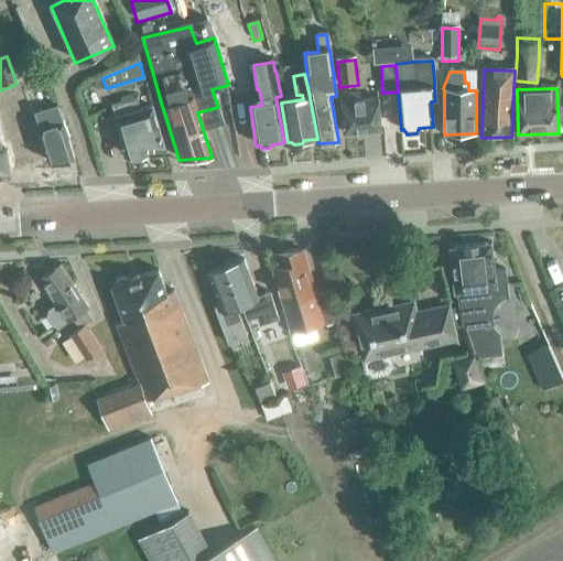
[(343,136),(380,132),(378,100),(359,101),(359,95),(340,96),(343,136)]
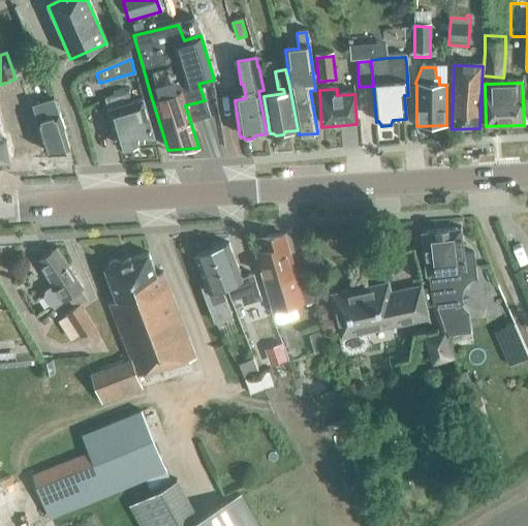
[(153,140),(153,138),(143,101),(131,104),(128,93),(104,100),(107,111),(106,112),(117,147),(117,148),(137,146),(137,145),(136,141),(153,140)]
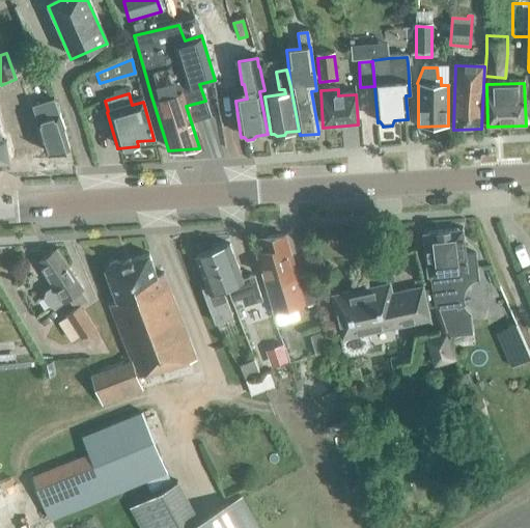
[(23,95),(0,108),(0,115),(19,163),(48,160),(48,159),(46,155),(45,153),(39,138),(23,95)]
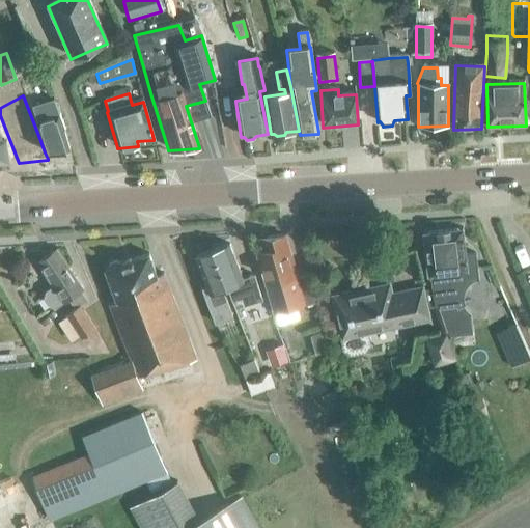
[(39,104),(31,107),(47,149),(45,153),(46,155),(55,155),(58,157),(63,156),(65,155),(70,153),(63,132),(64,131),(59,116),(53,99),(39,104)]
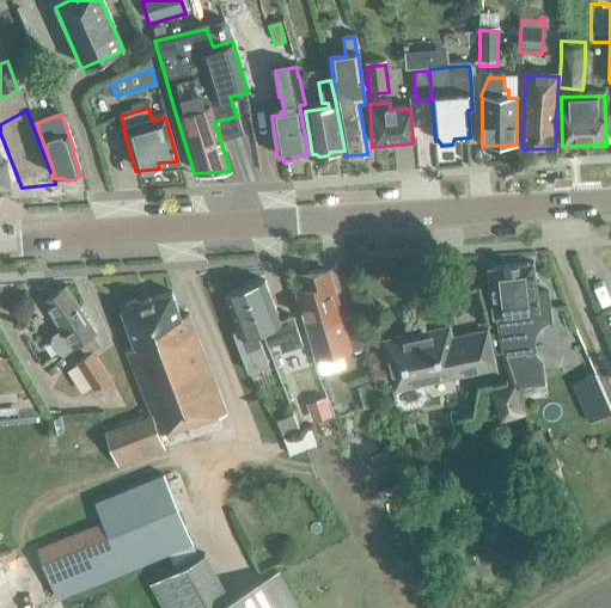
[(0,190),(10,190),(6,166),(1,166),(0,160),(0,190)]
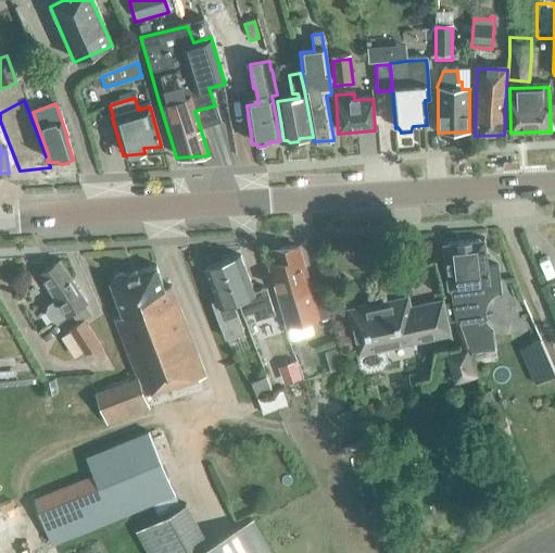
[(483,241),(442,247),(448,291),(451,291),(453,323),(455,324),(455,325),(453,326),(461,352),(468,350),(488,348),(486,336),(478,329),(476,324),(480,322),(479,315),(479,309),(482,302),(489,294),(497,291),(495,268),(487,269),(483,241)]
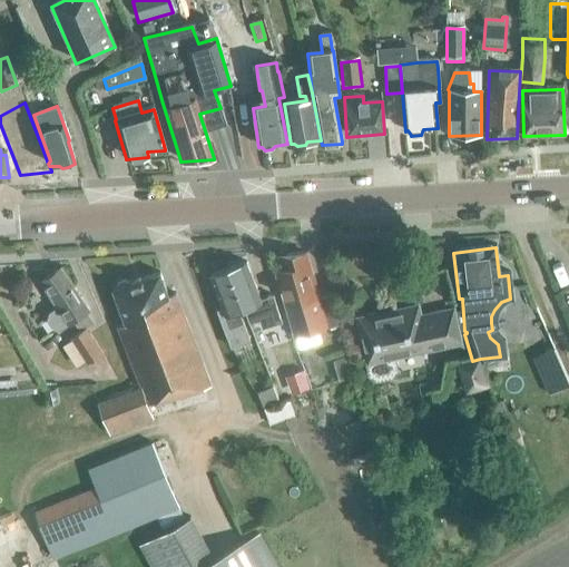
[(317,299),(304,255),(278,257),(283,273),(275,274),(295,341),(321,333),(311,301),(317,299)]
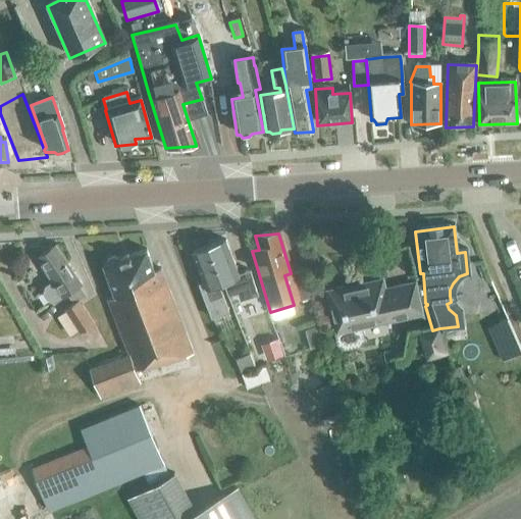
[(225,242),(208,248),(222,283),(232,278),(240,302),(257,297),(250,272),(239,277),(225,242)]
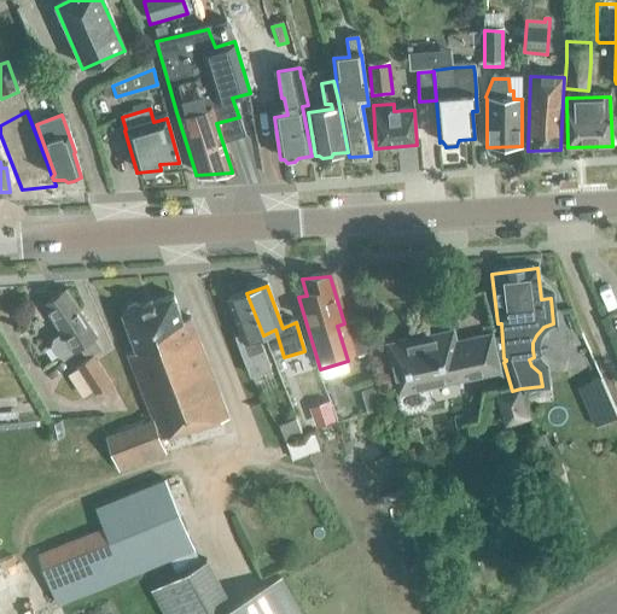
[(65,292),(44,307),(62,335),(52,341),(52,349),(58,358),(64,360),(80,350),(86,362),(76,368),(95,396),(110,386),(93,358),(102,352),(94,340),(97,339),(65,292)]
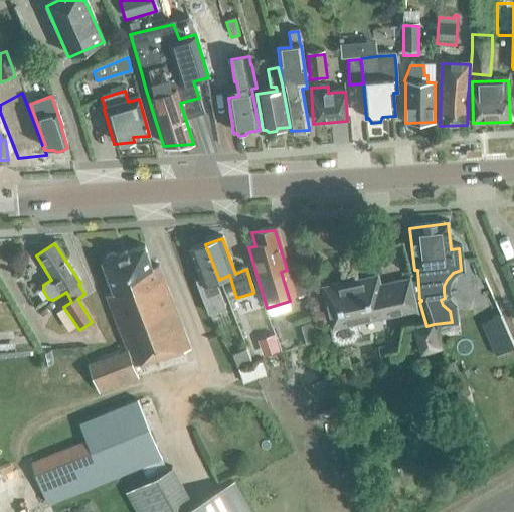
[(226,310),(214,282),(219,280),(205,244),(189,250),(201,281),(196,283),(208,317),(226,310)]
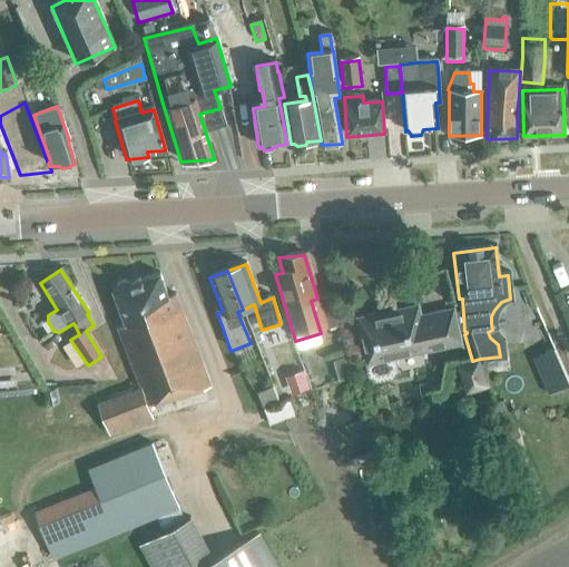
[(192,396),(212,390),(175,295),(168,297),(159,275),(130,285),(124,283),(118,285),(115,291),(113,292),(125,325),(117,329),(140,390),(97,407),(109,437),(153,420),(149,406),(190,394),(192,396)]
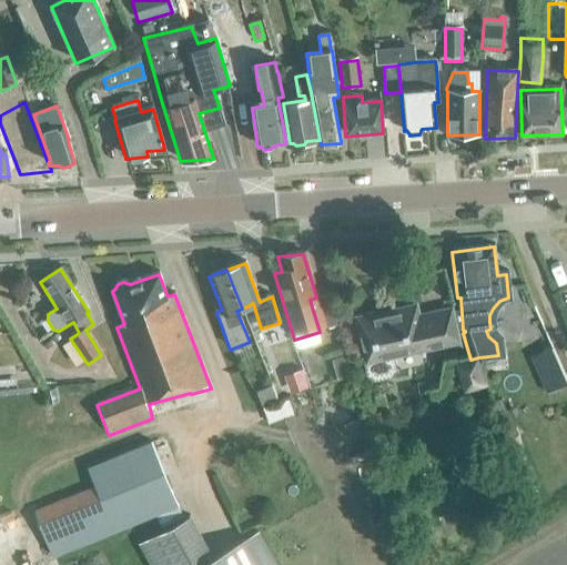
[(390,357),(457,343),(451,312),(417,319),(415,309),(376,316),(374,315),(365,318),(363,320),(358,321),(362,338),(360,340),(361,343),(363,345),(367,365),(366,367),(368,377),(375,382),(391,379),(395,372),(393,362),(391,361),(390,357)]
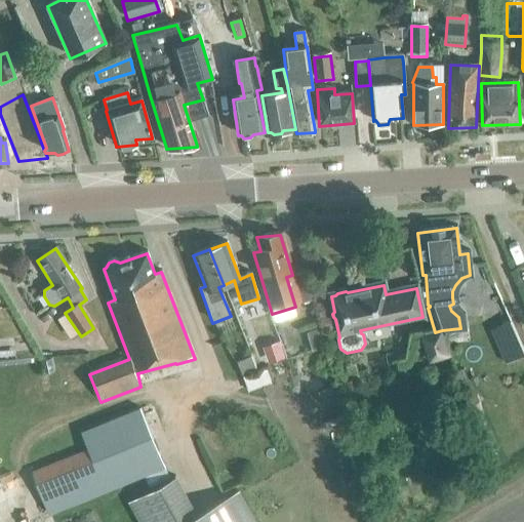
[(509,323),(490,331),(505,365),(523,357),(509,323)]
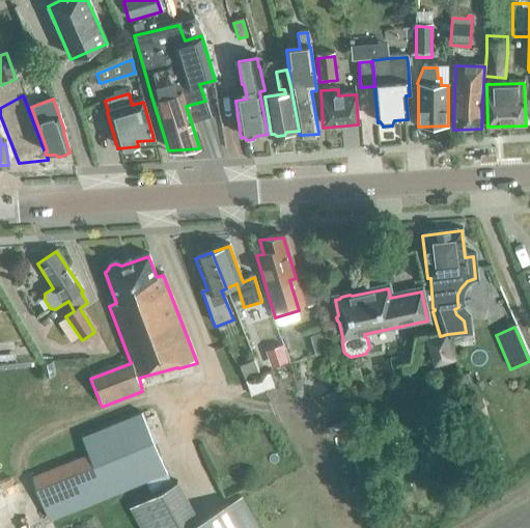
[(423,342),(433,370),(455,363),(447,335),(423,342)]
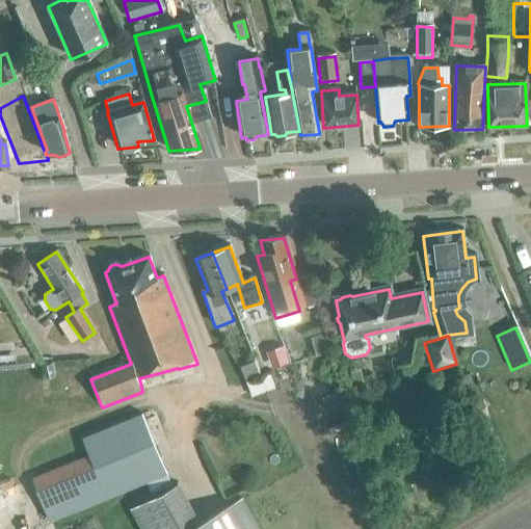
[(282,349),(269,353),(275,369),(287,365),(282,349)]
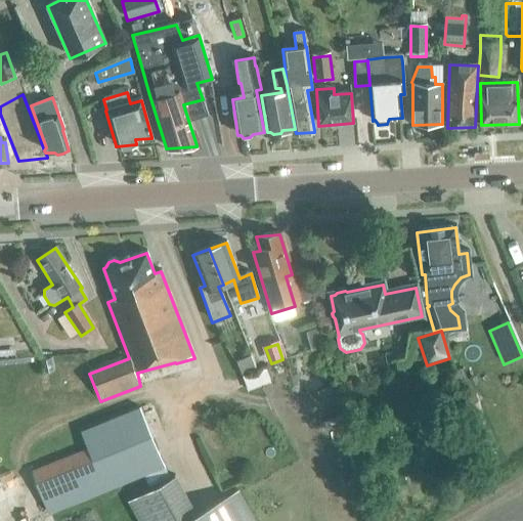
[(475,397),(465,400),(470,414),(479,410),(475,397)]
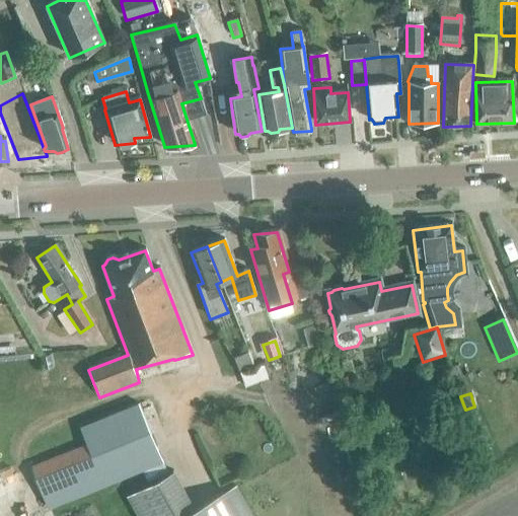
[(48,510),(162,464),(138,406),(115,415),(116,418),(81,431),(87,446),(31,469),(48,510)]
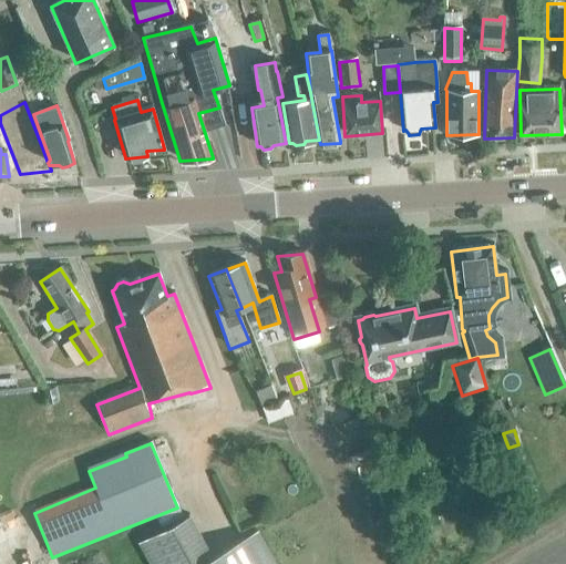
[(274,563),(258,532),(199,563),(177,522),(136,544),(146,563),(274,563)]
